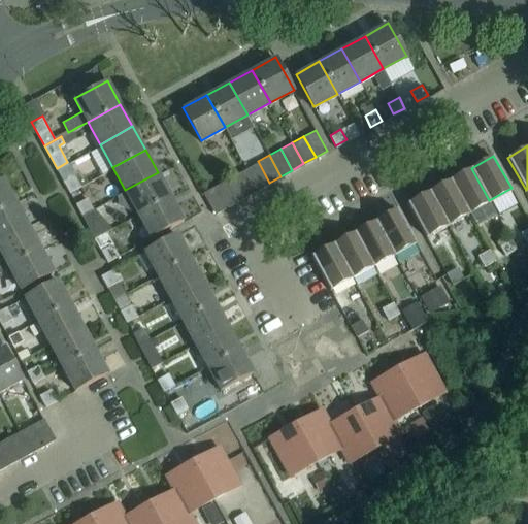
[(258,189),(269,183),(258,161),(246,167),(258,189)]
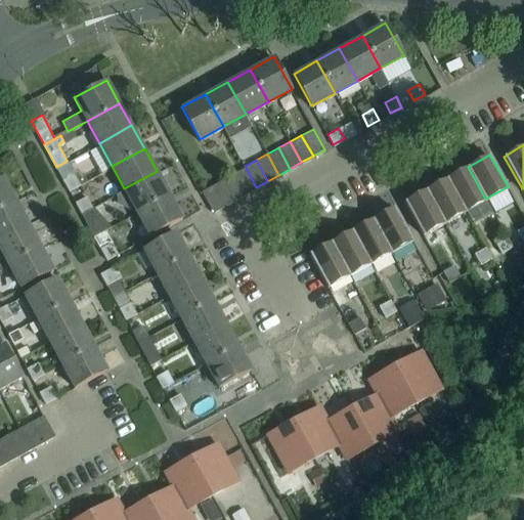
[(246,193),(256,187),(245,166),(233,172),(246,193)]
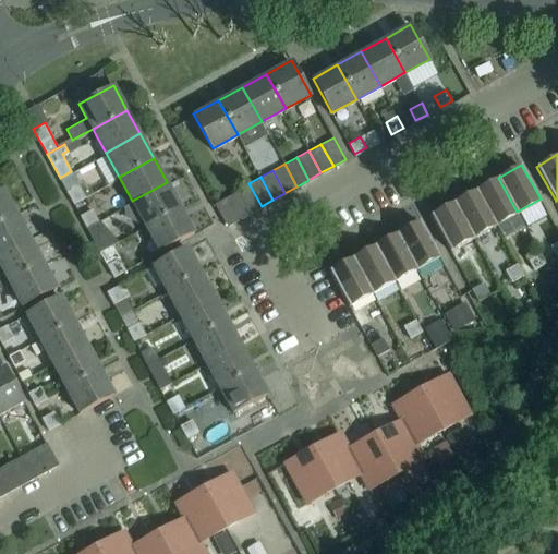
[(495,224),(517,212),(498,178),(476,190),(495,224)]
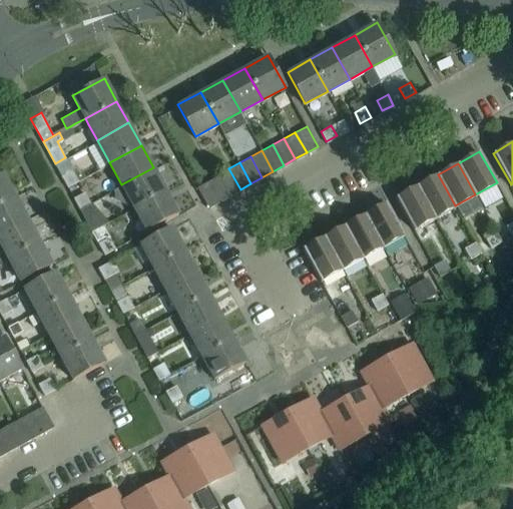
[(121,184),(112,189),(118,200),(133,206),(165,189),(153,167),(121,184)]
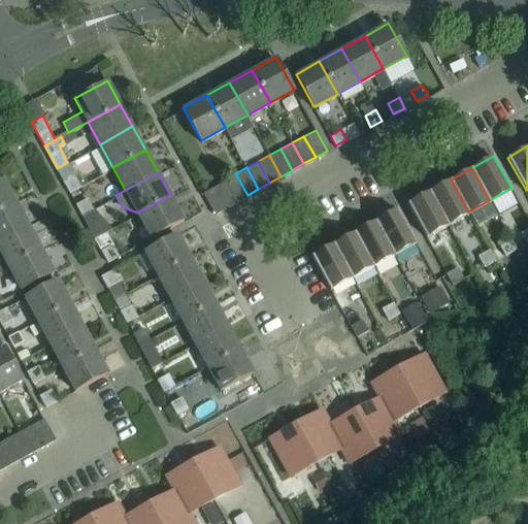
[(73,173),(63,179),(69,191),(79,185),(73,173)]
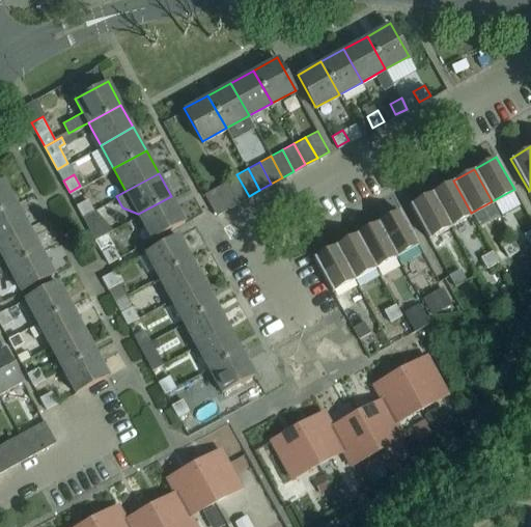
[(238,202),(249,196),(236,174),(226,181),(238,202)]
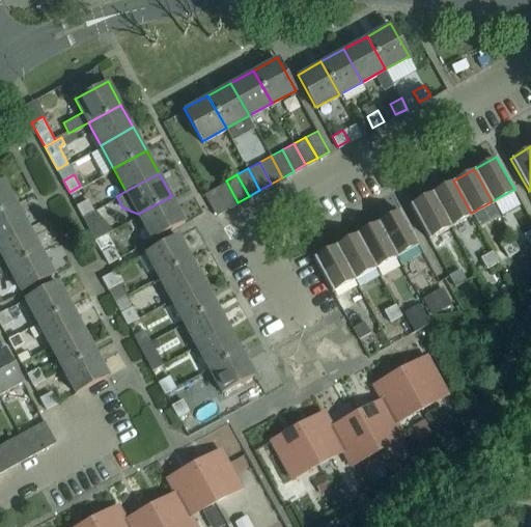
[(0,211),(16,202),(3,178),(0,179),(0,211)]
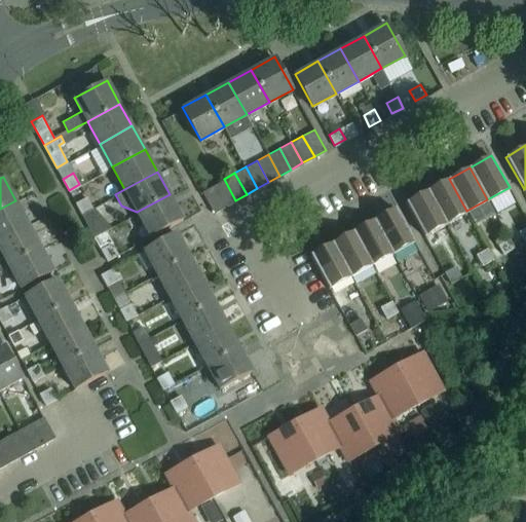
[(225,206),(235,200),(224,179),(213,185),(225,206)]
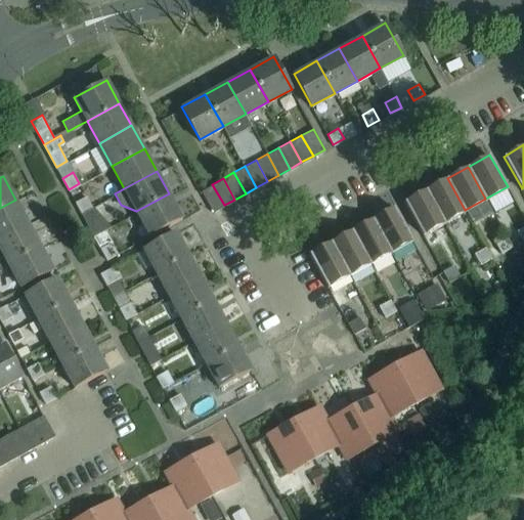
[(444,222),(465,210),(447,178),(426,189),(444,222)]
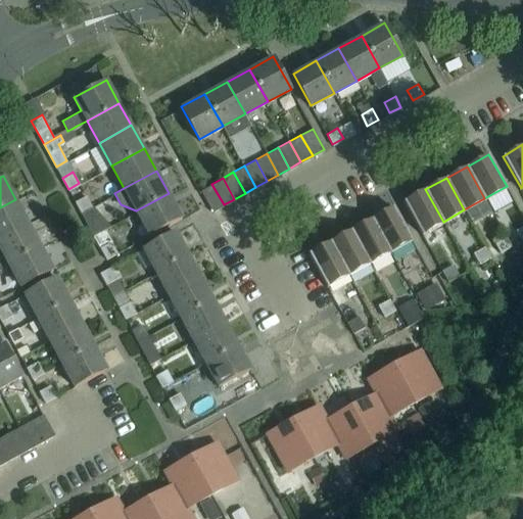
[(212,210),(224,204),(211,184),(201,190),(212,210)]
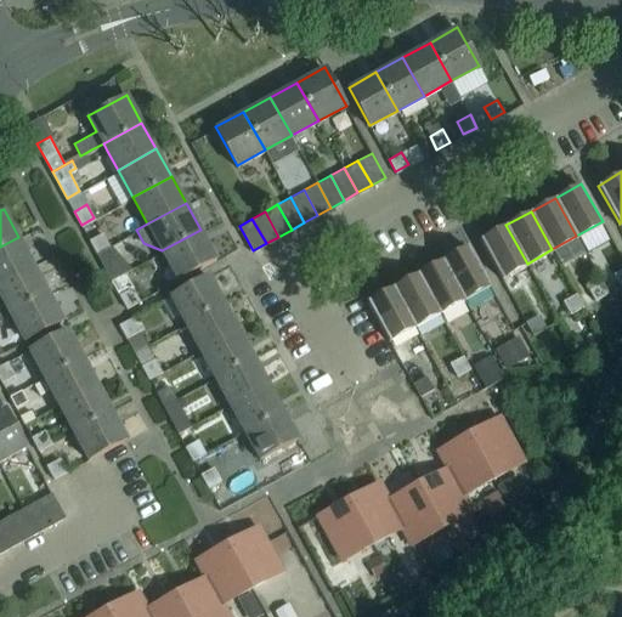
[(501,277),(527,264),(505,225),(480,239),(501,277)]
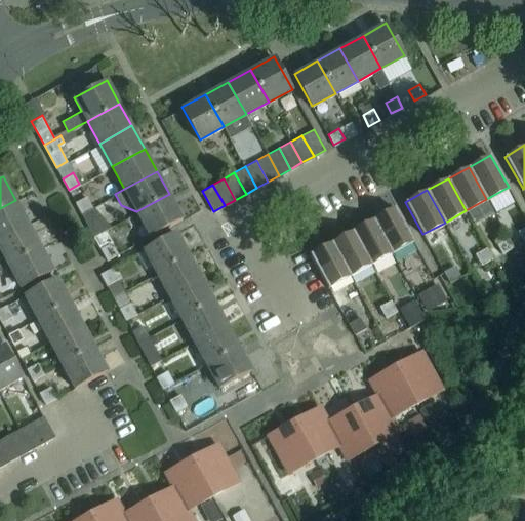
[(169,194),(136,211),(150,235),(182,217),(169,194)]
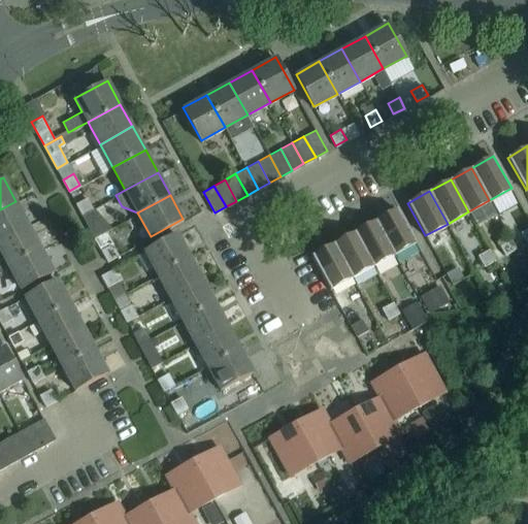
[(81,214),(93,207),(87,196),(75,202),(81,214)]
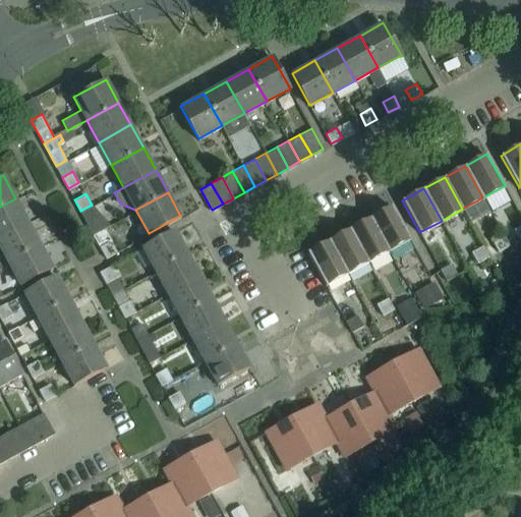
[(0,235),(27,222),(15,198),(0,207),(0,235)]
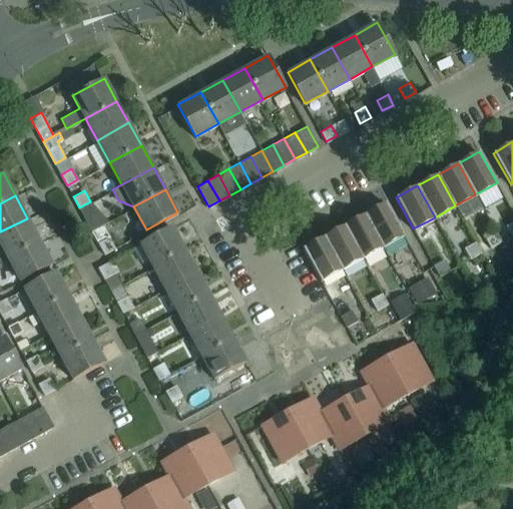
[(79,207),(91,229),(109,219),(92,200),(90,201),(79,207)]
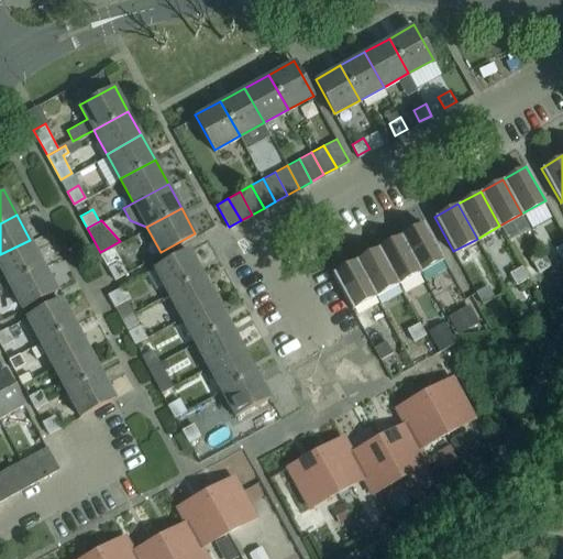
[(400,236),(420,270),(443,258),(423,222),(400,236)]
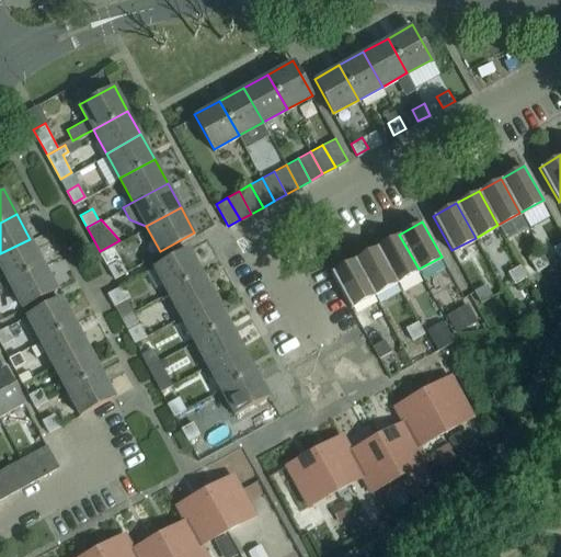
[(396,281),(419,269),(399,235),(377,247),(396,281)]
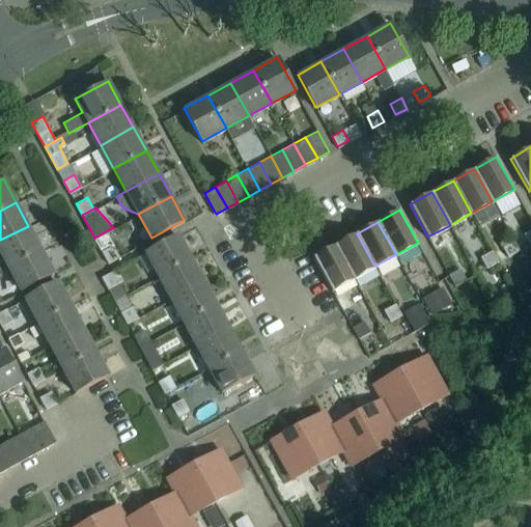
[(0,251),(8,267),(40,249),(28,226),(0,240),(0,251)]
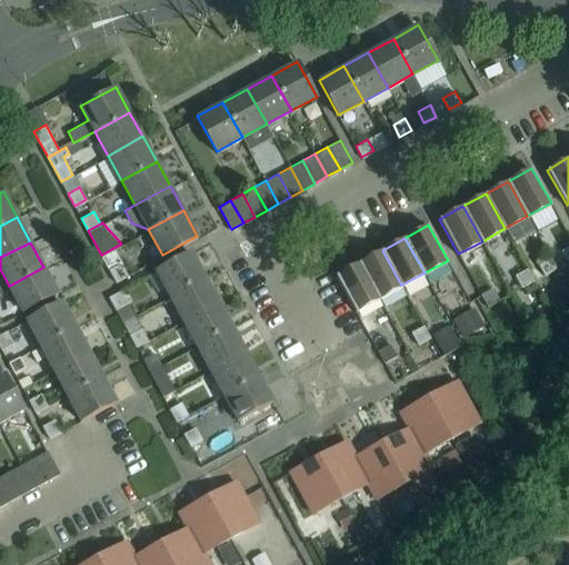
[(169,295),(205,276),(190,250),(156,269),(169,295)]
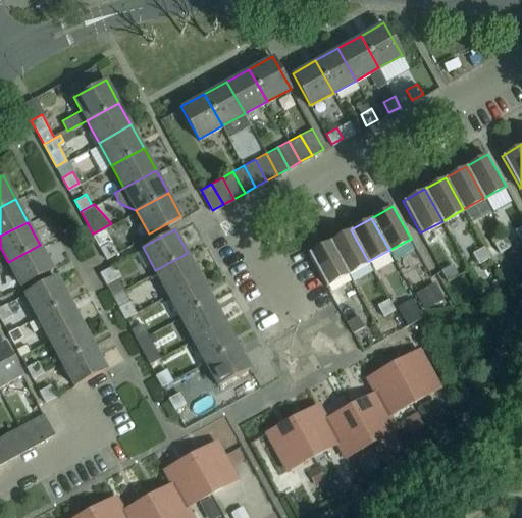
[(348,273),(368,261),(351,229),(329,241),(348,273)]
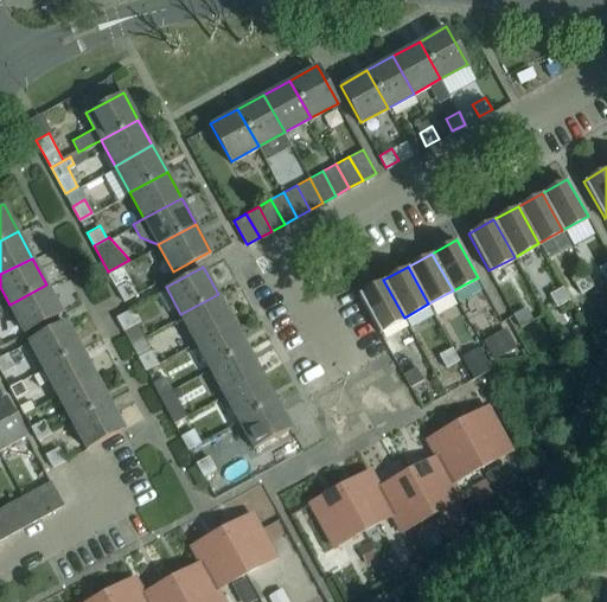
[(586,271),(573,279),(580,292),(593,285),(586,271)]
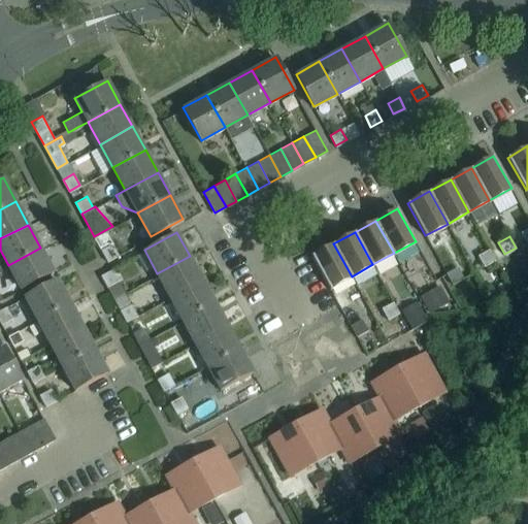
[(111,243),(101,249),(107,260),(118,255),(111,243)]
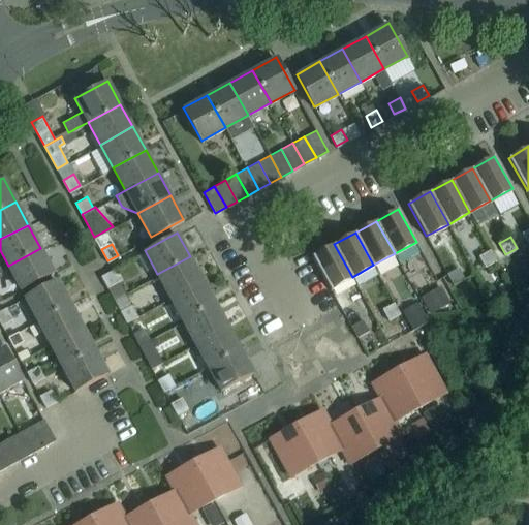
[(331,288),(352,277),(334,244),(312,256),(331,288)]
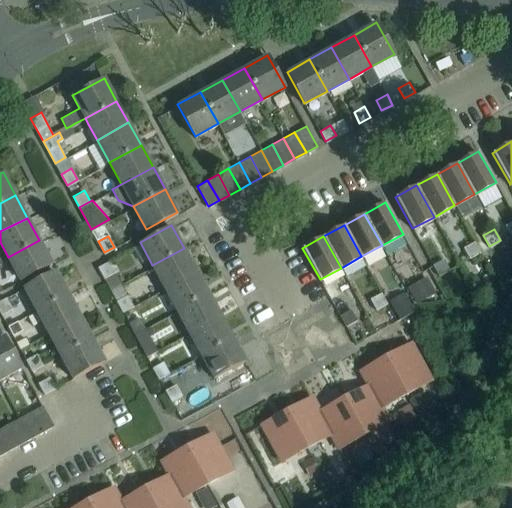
[(39,240),(8,257),(20,280),(51,263),(39,240)]
